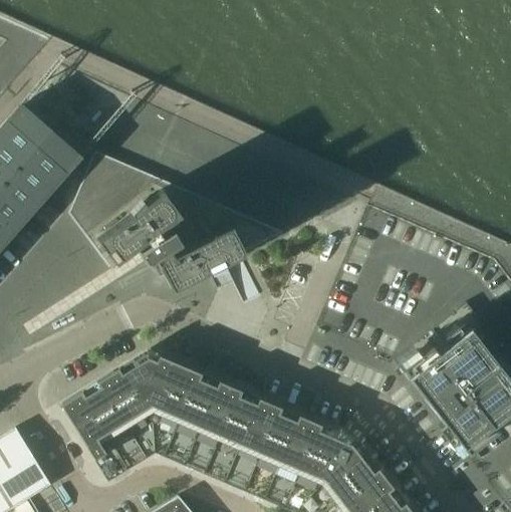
[(0,252),(81,160),(21,106),(0,131),(0,252)]
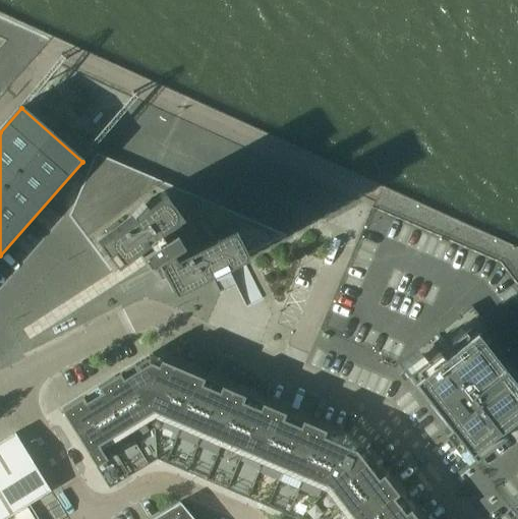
[(288,236),(98,156),(69,218),(111,273),(149,244),(152,248),(140,255),(148,268),(159,261),(162,266),(160,267),(173,294),(288,236)]
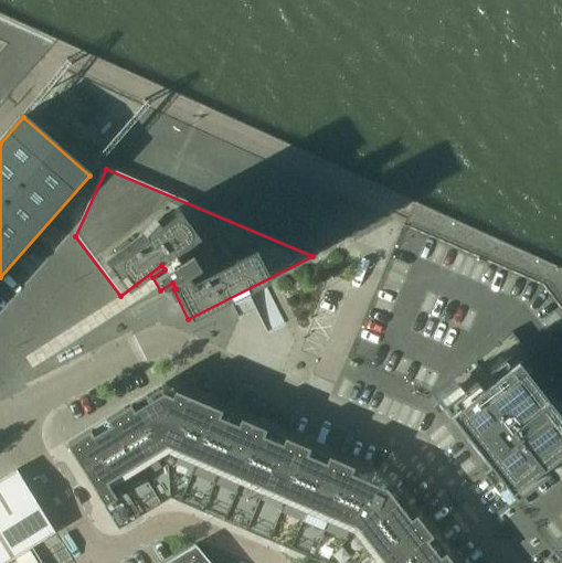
[(433,396),(433,397),(511,498),(561,457),(561,396),(512,335),(433,396)]
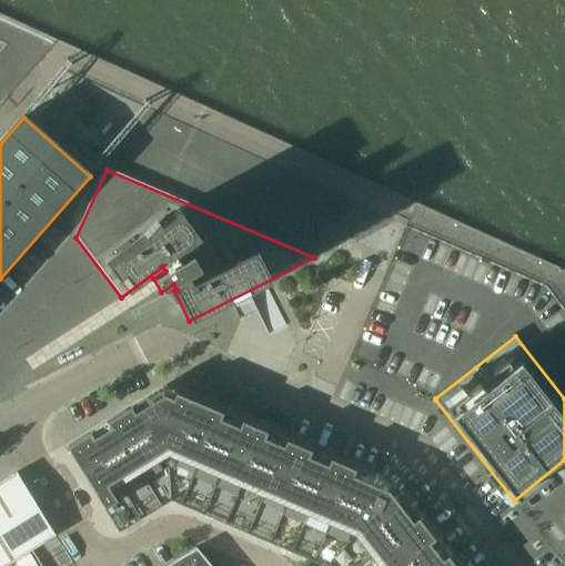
[(455,565),(449,557),(444,561),(431,545),(436,541),(420,519),(414,523),(391,493),(354,477),(357,471),(332,461),(330,466),(311,458),(313,452),(288,442),(285,447),(266,440),(269,433),(243,422),(241,428),(222,421),(224,414),(178,394),(174,400),(165,396),(137,414),(133,408),(109,423),(113,428),(96,438),(92,433),(69,447),(107,509),(119,502),(109,486),(169,450),(360,532),(386,565),(455,565)]
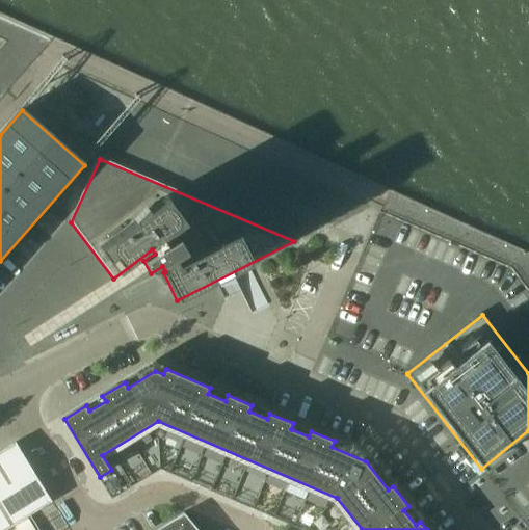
[(111,470),(100,477),(113,499),(162,469),(303,529),(362,529),(337,498),(158,421),(102,455),(111,470)]
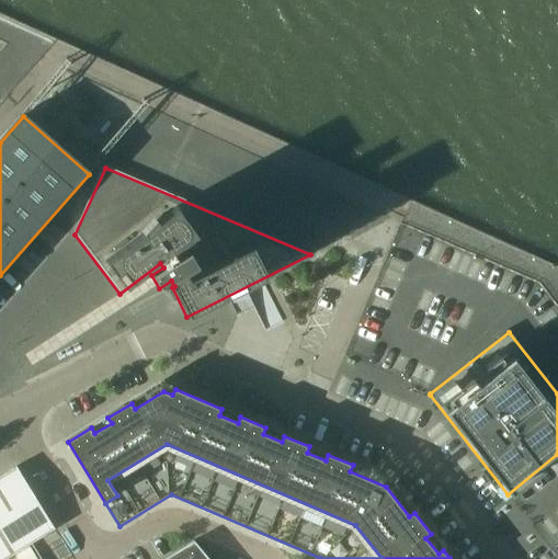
[(10,558),(56,532),(18,469),(0,480),(0,558),(10,558)]
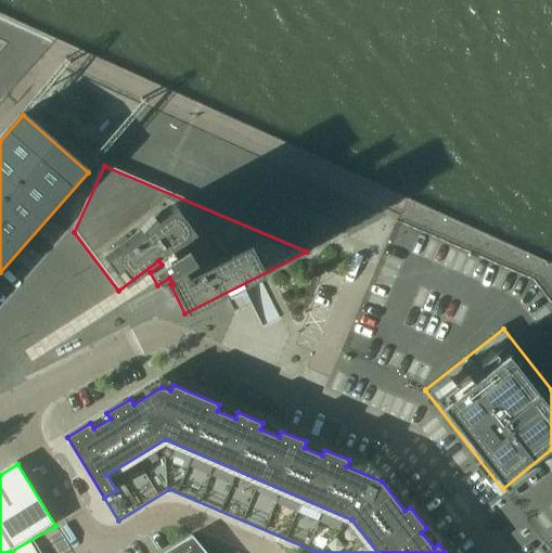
[(207,552),(194,536),(166,552),(207,552)]
